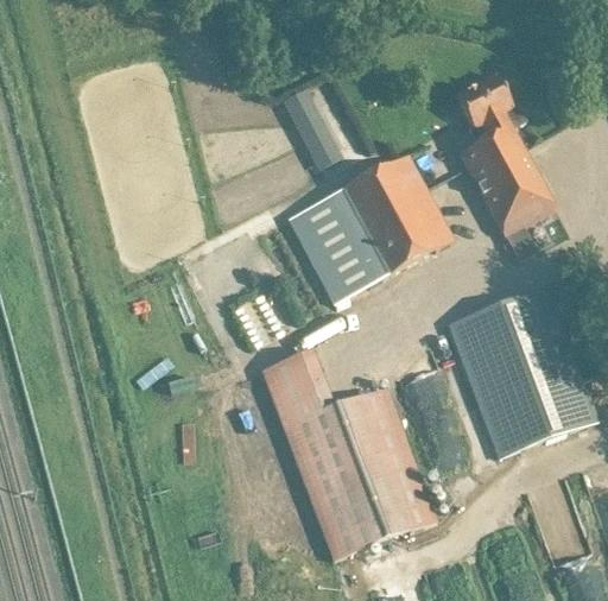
[(556,208),(523,146),(512,127),(525,119),(515,101),(512,103),(495,74),(456,95),(473,126),(480,122),(488,138),(458,152),(502,236),(556,208)]
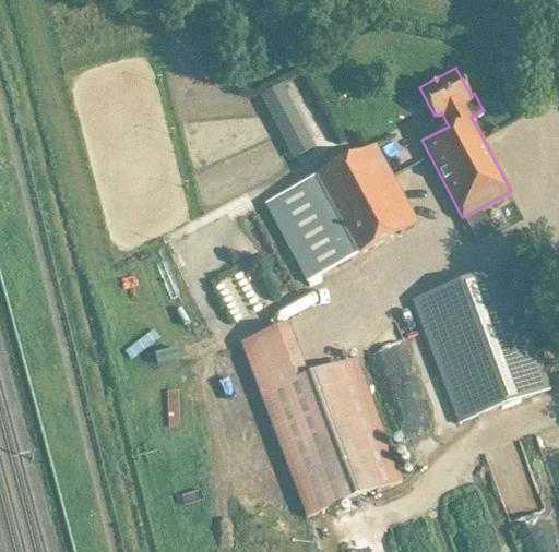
[(281,80),(258,92),(293,156),(314,144),(281,80)]
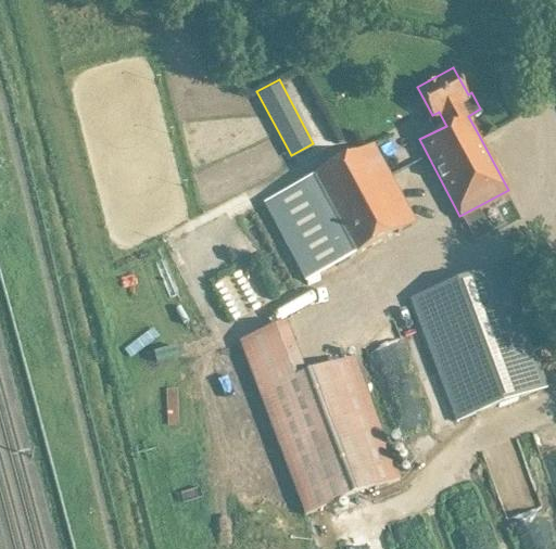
[(373,139),(263,199),(305,278),(416,218),(373,139)]
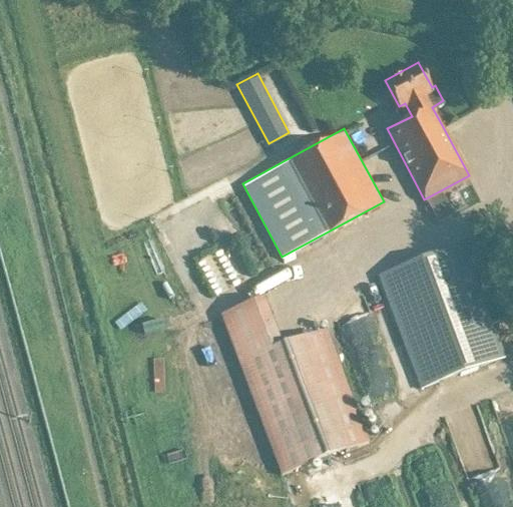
[(387,267),(432,382),(512,351),(512,348),(470,235),(387,267)]
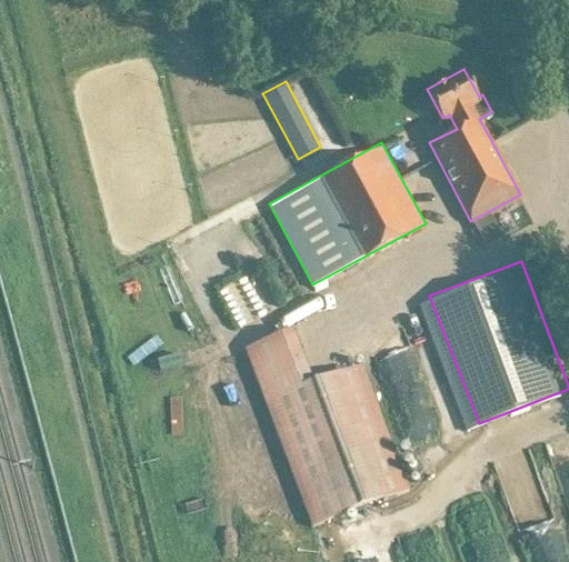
[(291,328),(246,345),(311,522),(408,487),(361,362),(311,381),(291,328)]
